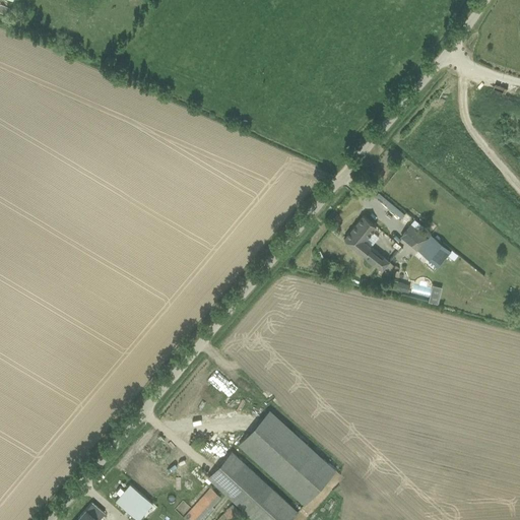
[(0,12),(8,15),(11,8),(3,5),(0,11),(0,12)]
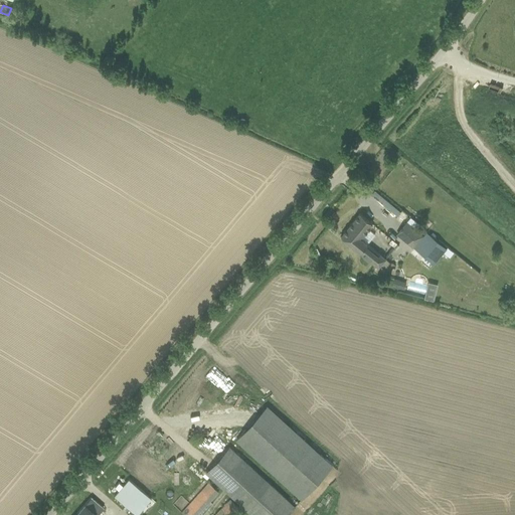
[(370,194),(396,215),(400,210),(374,189),(370,194)]
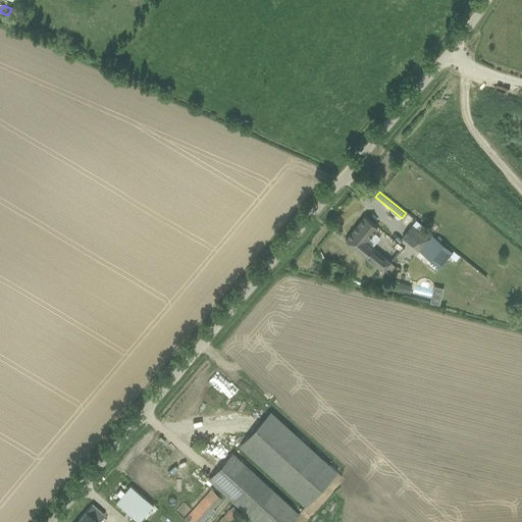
[(377,226),(365,216),(346,240),(383,271),(390,262),(372,248),(380,239),(373,232),(377,226)]
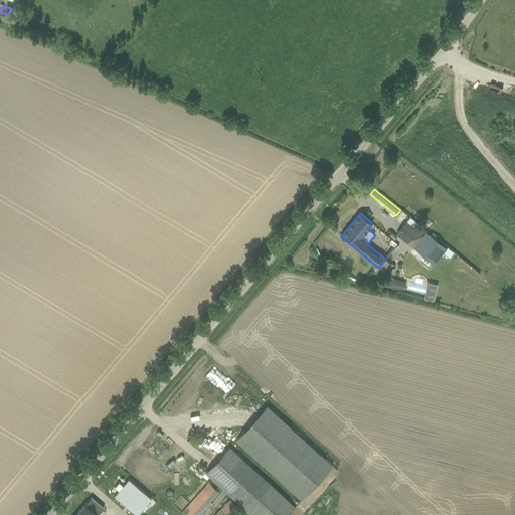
[(410,217),(406,221),(414,227),(417,223),(410,217)]
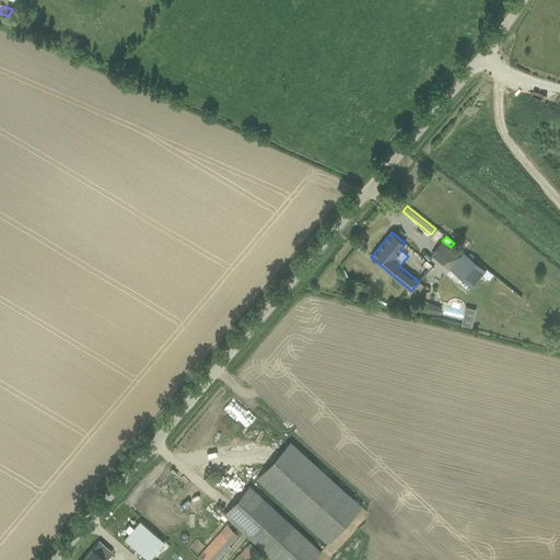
[(450,270),(461,256),(442,241),(431,255),(450,270)]
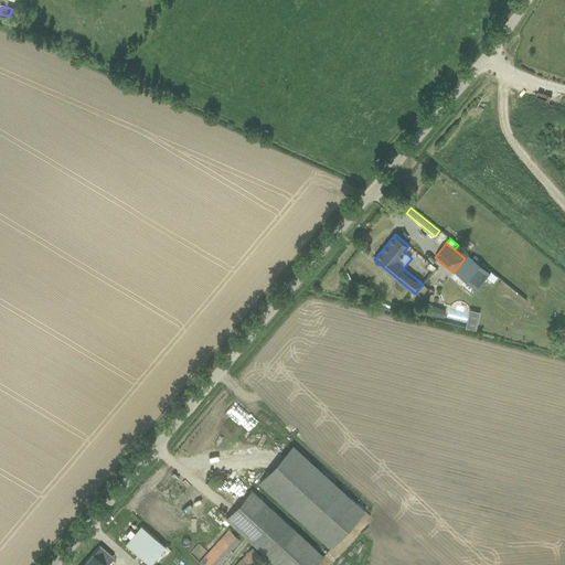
[(476,289),(490,273),(468,255),(455,273),(476,289)]
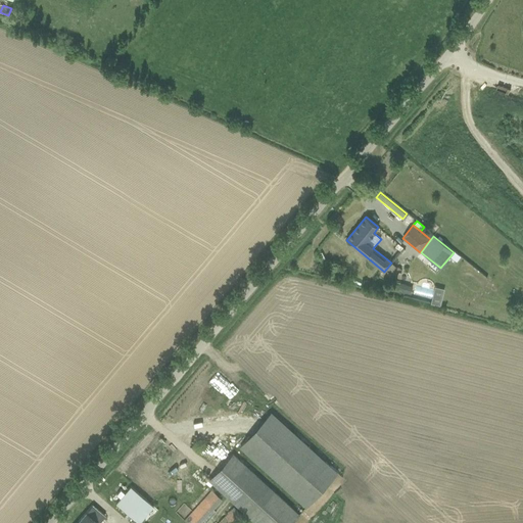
[(455,251),(454,252),(450,256),(457,262),(461,256),(455,251)]
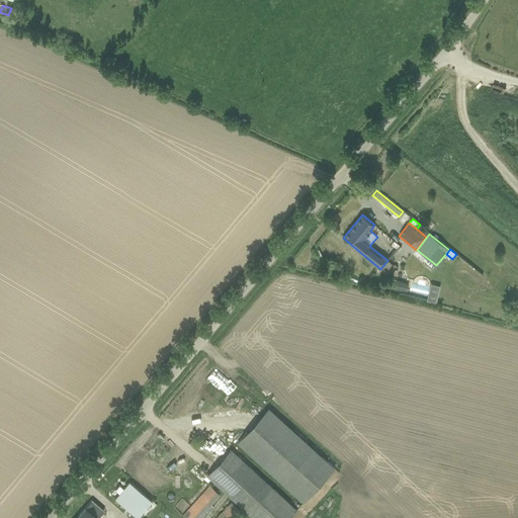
[(395,288),(401,290),(403,282),(397,280),(395,288)]
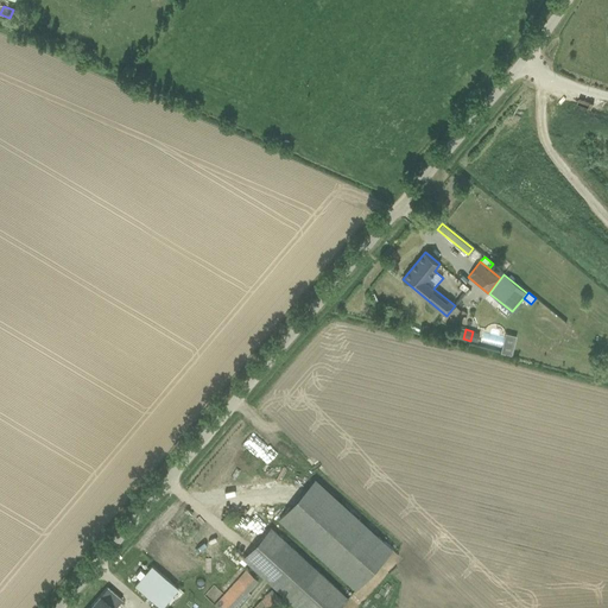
[(517,336),(505,334),(500,353),(512,355),(517,336)]
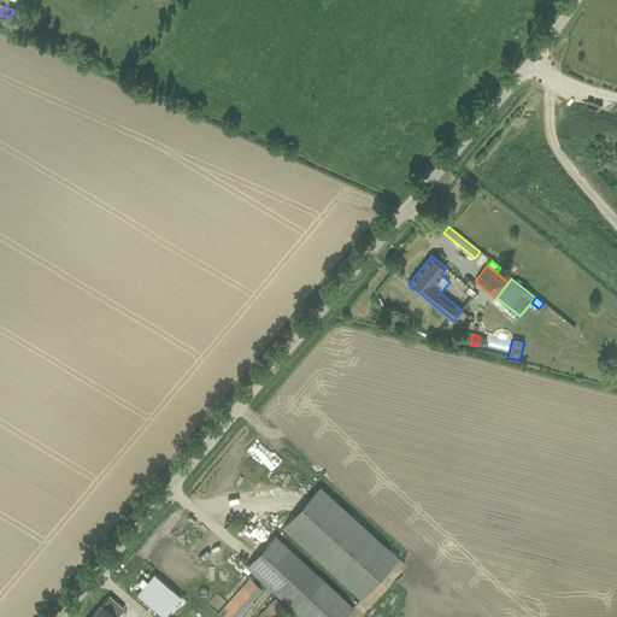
[(299,506),(338,540),(338,576),(360,597),(398,554),(318,485),(299,506)]
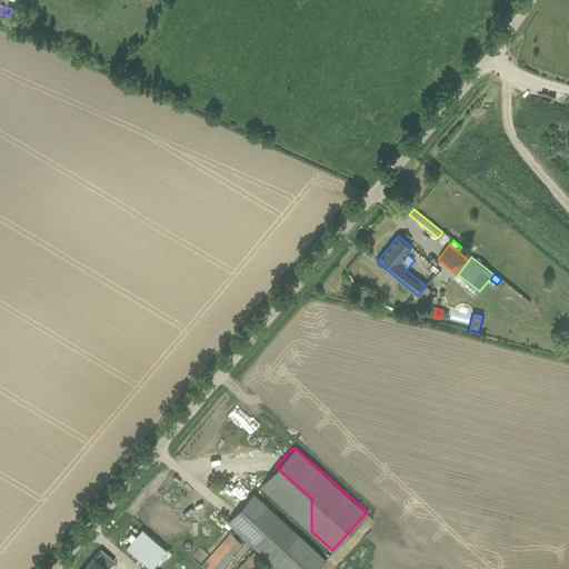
[(277,568),(317,568),(326,560),(253,493),(227,522),(277,568)]
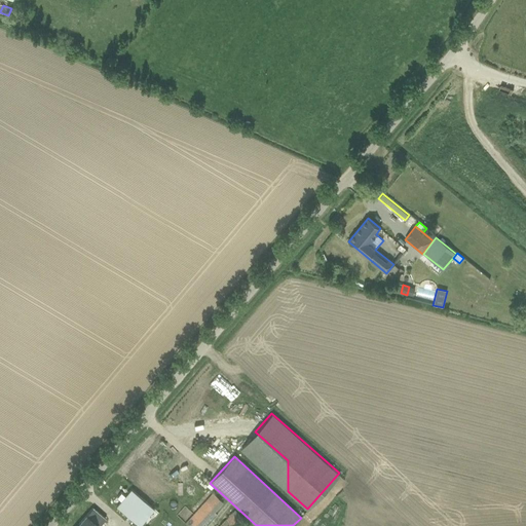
[(116,506),(140,525),(154,509),(130,489),(116,506)]
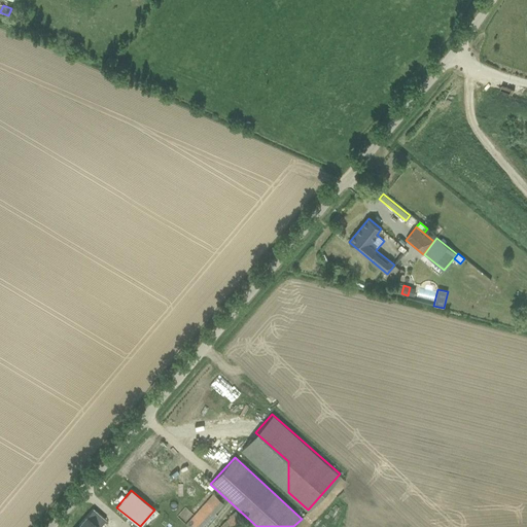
[(213,493),(185,524),(187,526),(202,526),(224,503),(213,493)]
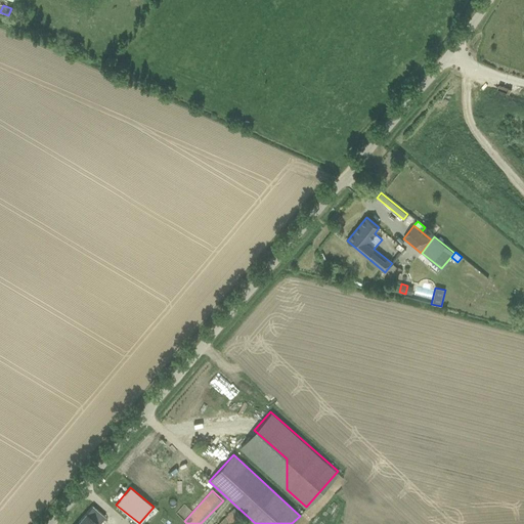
[(98,523),(105,515),(94,506),(78,523),(98,523)]
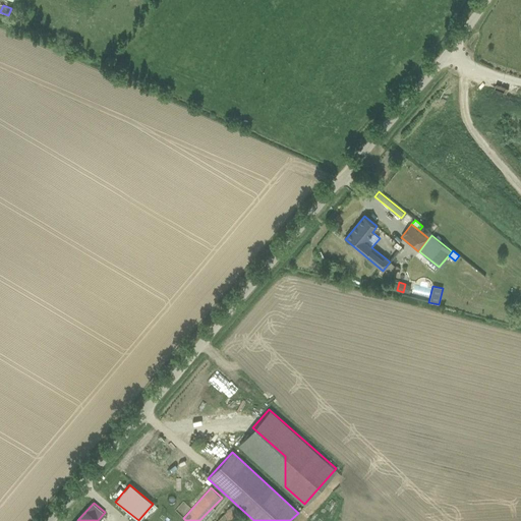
[(232,505),(217,520),(233,520),(241,513),(232,505)]
